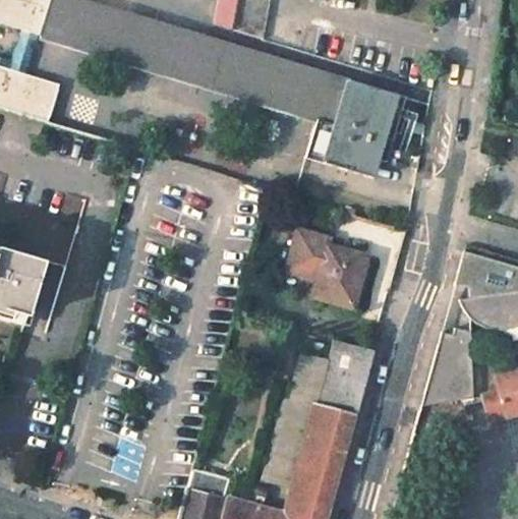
[(0,0),(0,106),(49,121),(61,82),(31,72),(41,32),(319,118),(306,157),(375,177),(381,160),(388,162),(408,97),(89,0),(0,0)]
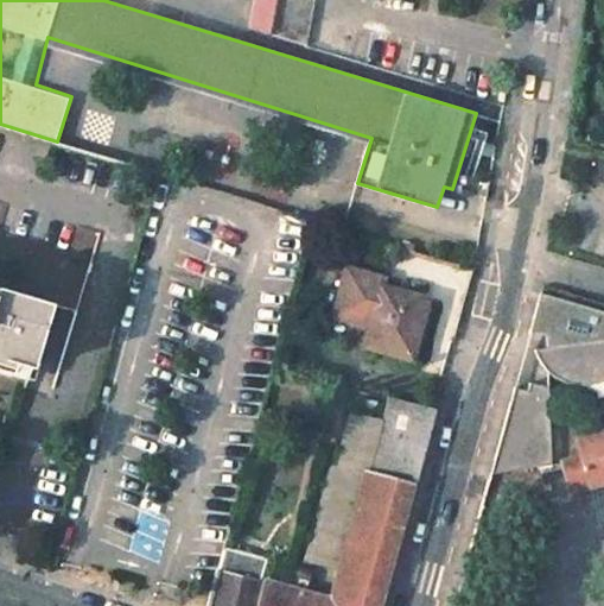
[(273,33),(279,0),(256,0),(250,27),(273,33)]
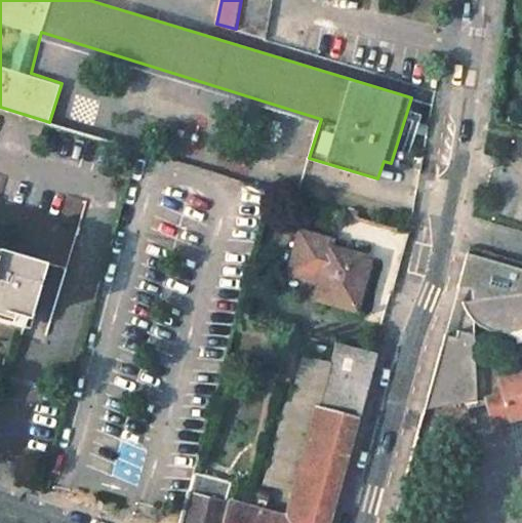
[(266,38),(273,0),(241,0),(236,29),(266,38)]
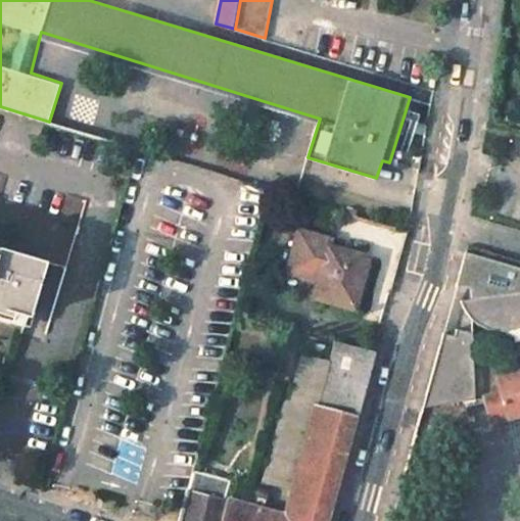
[(321,278),(317,294),(359,306),(365,287),(362,286),(372,254),(330,244),(333,237),(300,229),(290,270),(321,278)]
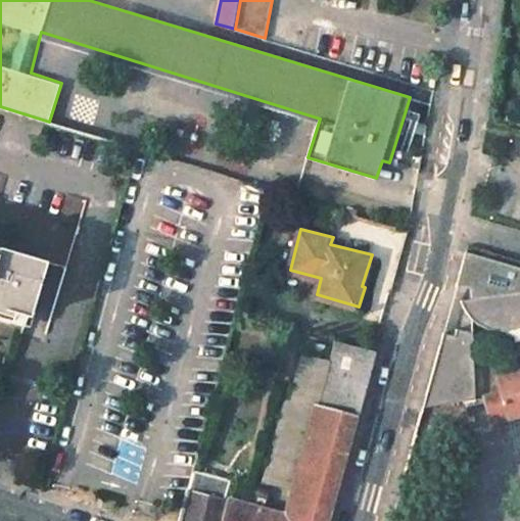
[(0,304),(28,314),(30,309),(45,257),(0,243),(0,304)]
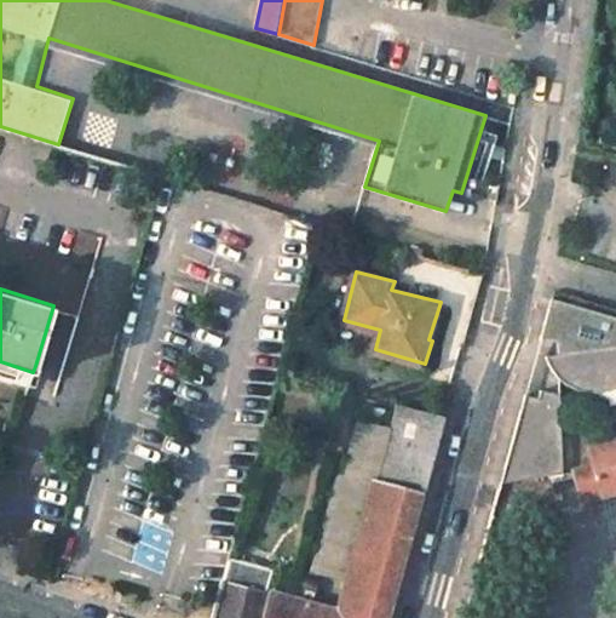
[(615,315),(556,297),(545,338),(562,343),(563,355),(547,356),(548,361),(551,365),(552,368),(554,372),(557,375),(559,378),(562,381),(564,383),(568,385),(571,388),(574,389),(579,392),(581,393),(585,393),(589,394),(594,394),(602,394),(606,394),(611,393),(615,392),(615,315)]
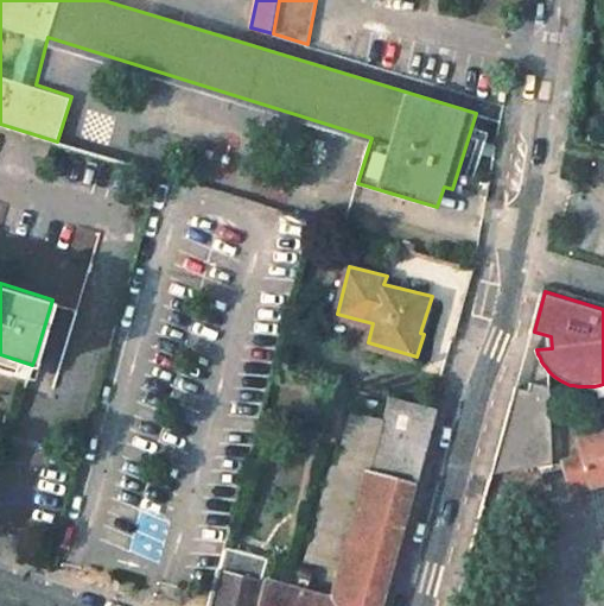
[(32,365),(0,354),(0,367),(35,378),(40,361),(35,359),(32,365)]
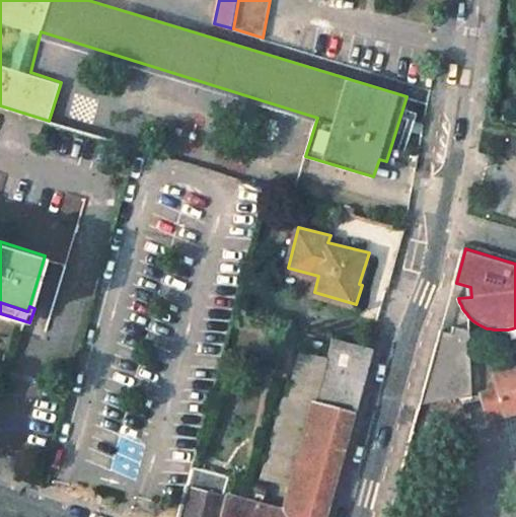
[(423,404),(474,396),(471,330),(455,326),(453,334),(443,330),(423,404)]
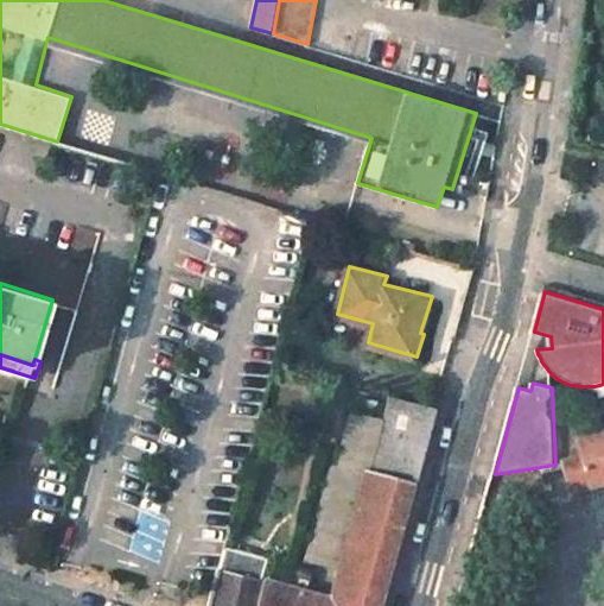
[(390,395),(334,598),(261,578),(266,559),(228,549),(223,568),(218,567),(207,605),(383,605),(437,408),(390,395)]
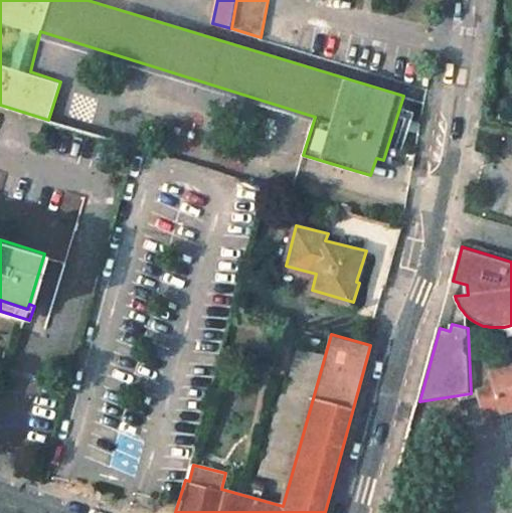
[(511,364),(494,368),(497,382),(480,386),(487,412),(511,406),(511,364)]
